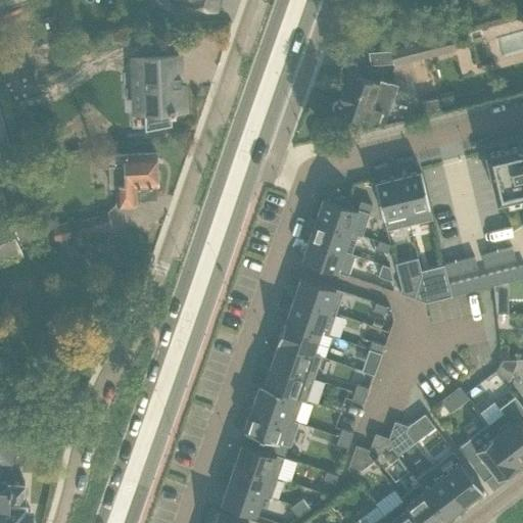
[(434,40),(417,44),(420,55),(437,52),(434,40)]
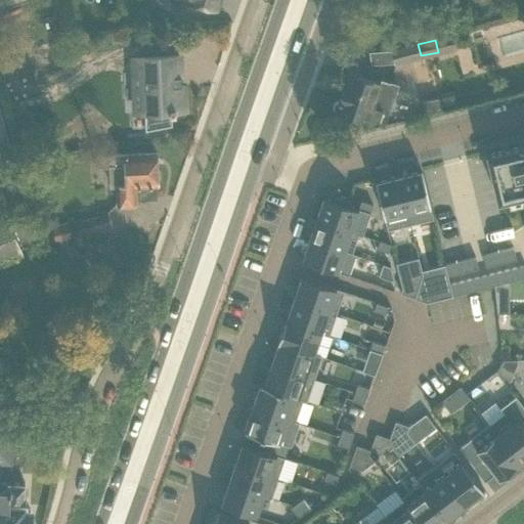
[(418,42),(392,48),(392,50),(395,62),(418,56),(421,55),(418,44),(418,42)]
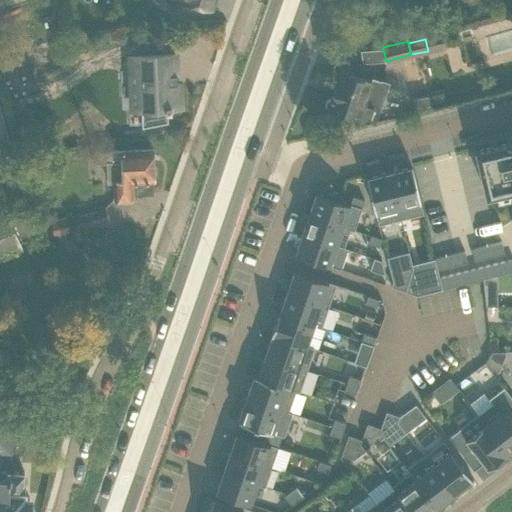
[(175,58),(131,59),(132,90),(140,90),(141,111),(142,111),(143,126),(166,122),(166,114),(172,114),(171,110),(180,109),(179,86),(177,86),(177,85),(176,85),(176,78),(177,78),(177,77),(176,77),(175,58)]
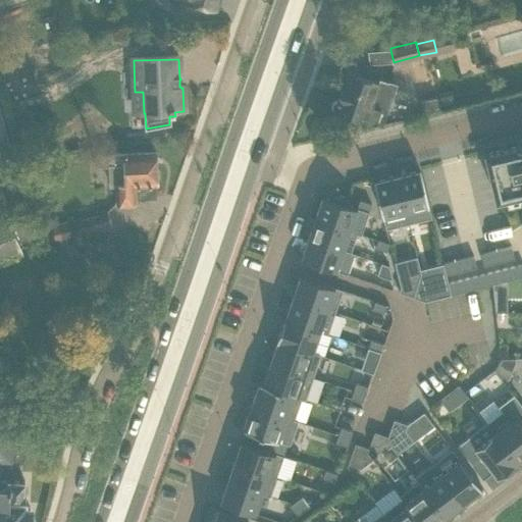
[(333,100),(331,105),(334,109),(379,124),(381,125),(395,87),(396,84),(380,79),(379,82),(350,71),(347,80),(345,79),(337,99),(333,100)]
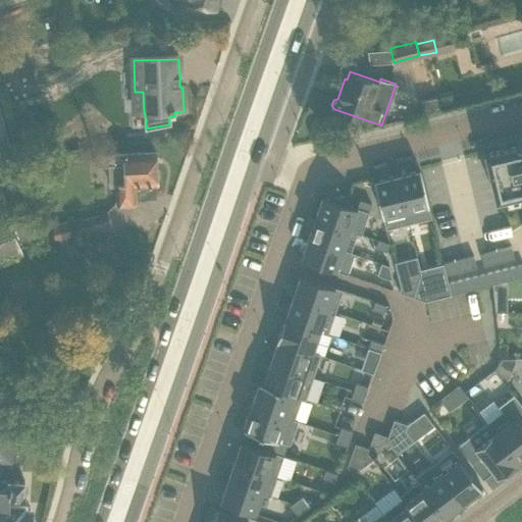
[(438,108),(435,96),(419,100),(422,112),(438,108)]
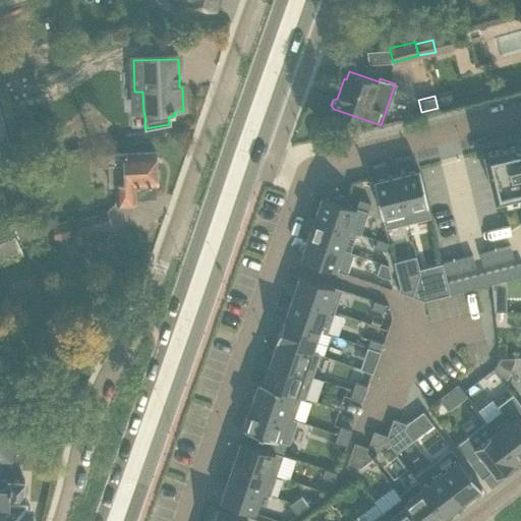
[(515,147),(484,154),(495,199),(520,192),(520,142),(515,145),(515,147)]
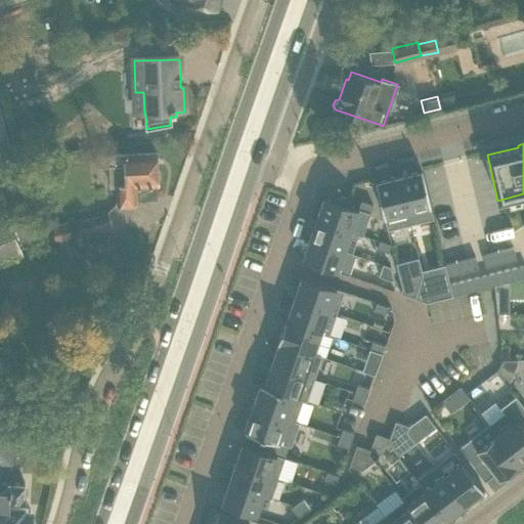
[(157,153),(136,154),(96,156),(97,167),(108,167),(110,186),(117,185),(117,203),(136,203),(136,198),(157,197),(156,182),(158,182),(158,179),(160,178),(159,169),(157,168),(157,153)]
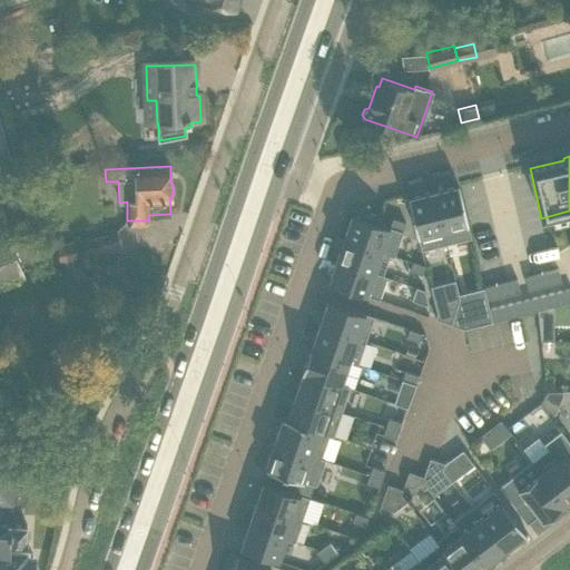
[(444,188),(432,190),(445,244),(471,237),(458,186),(444,189),(444,188)]
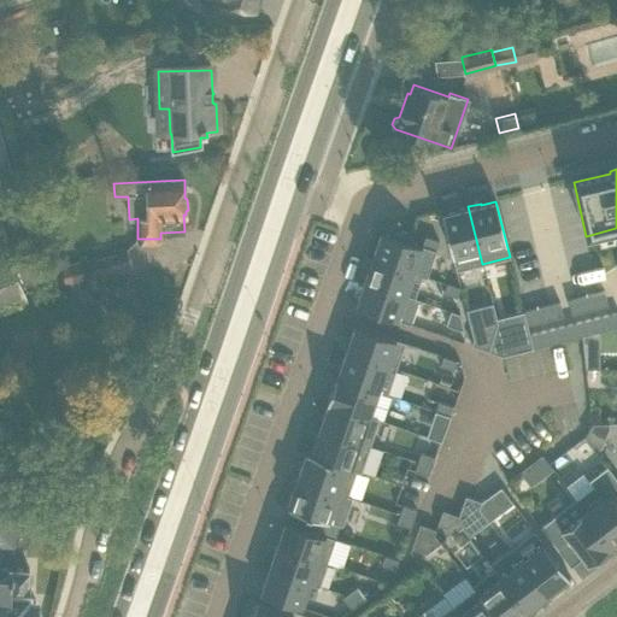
[(457,211),(441,215),(446,233),(450,247),(456,271),(482,264),(468,206),(456,210),(457,211)]
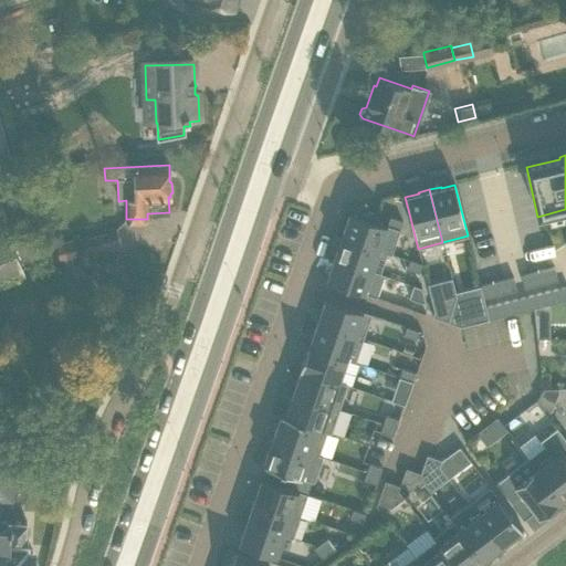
[(349,212),(341,237),(378,250),(389,253),(391,254),(399,230),(376,222),(378,216),(362,209),(359,216),(349,212)]
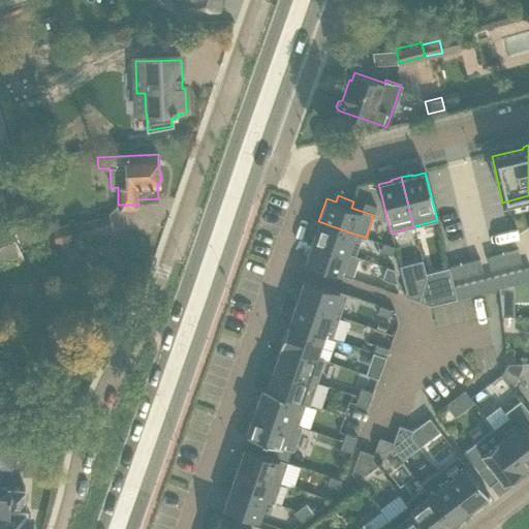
[(377,214),(385,212),(382,199),(374,201),(377,214)]
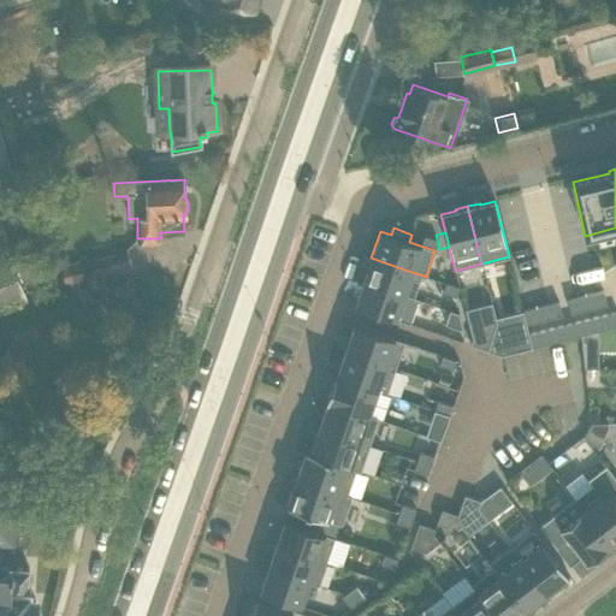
[(67,265),(72,280),(129,266),(125,252),(95,259),(95,258),(67,265)]
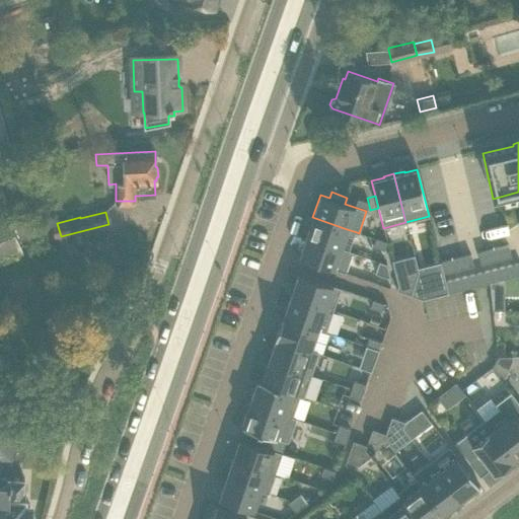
[(312,217),(306,237),(352,252),(352,251),(348,250),(355,232),(358,233),(359,233),(357,232),(347,229),(312,217)]
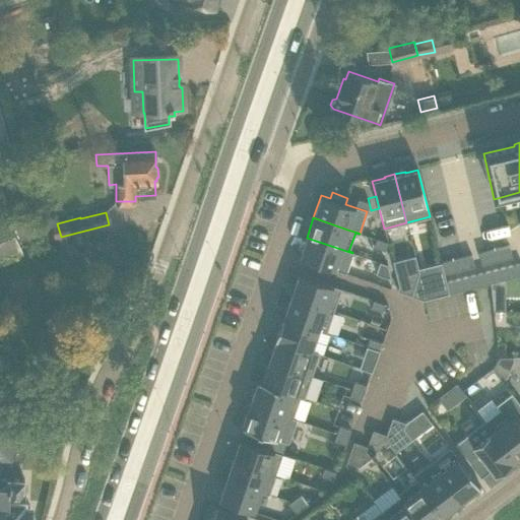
[(0,261),(23,252),(12,226),(0,232),(0,261)]
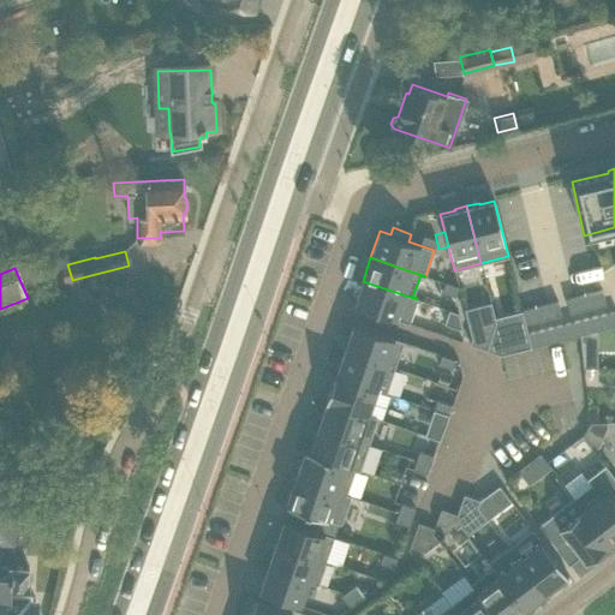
[(354,305),(408,323),(417,299),(363,281),(354,305)]
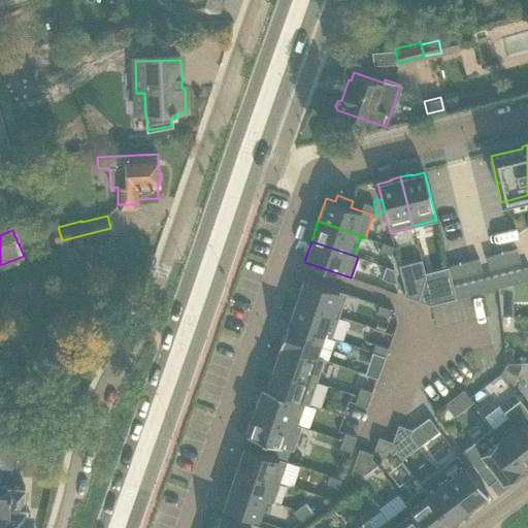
[(394,246),(382,242),(380,251),(391,255),(394,246)]
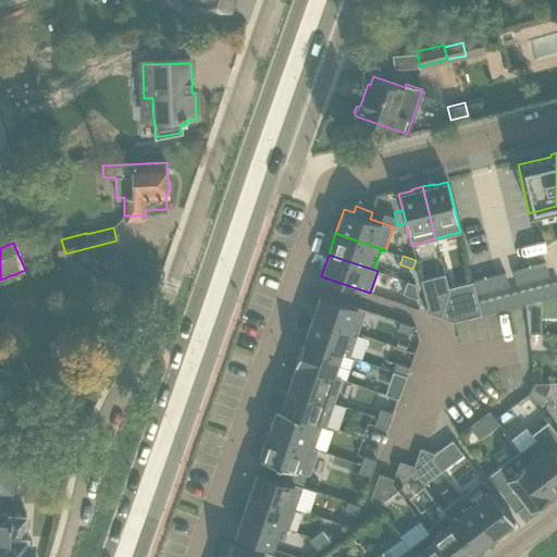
[(545,262),(536,264),(540,277),(548,275),(545,262)]
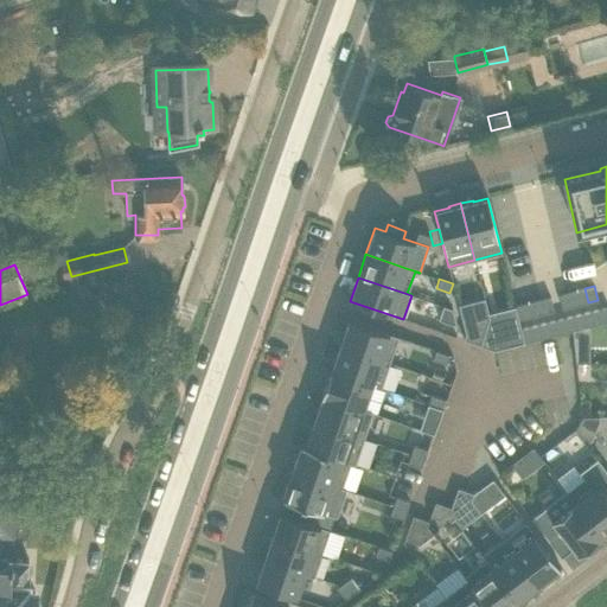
[(585,288),(576,291),(580,305),(588,302),(585,288)]
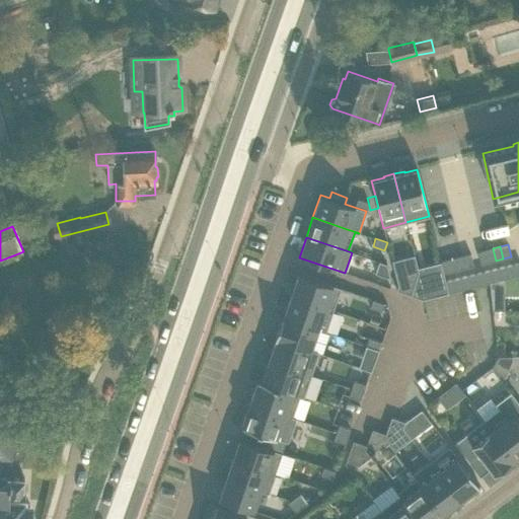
[(493,248),(486,250),(488,262),(496,261),(493,248)]
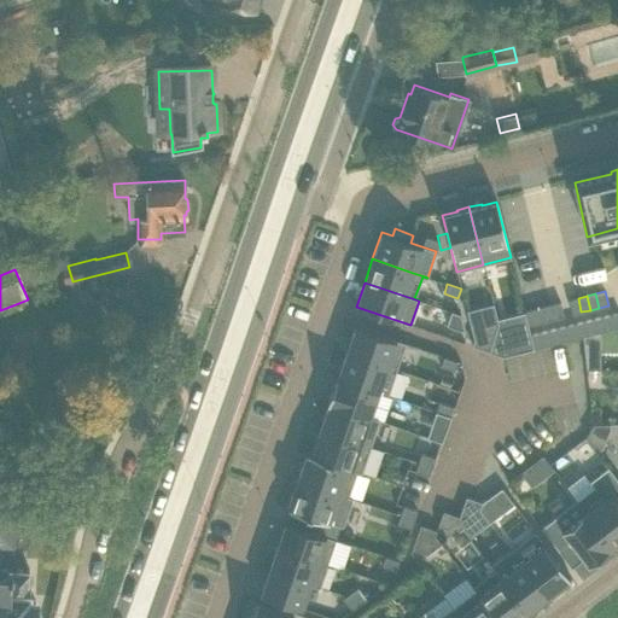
[(572,314),(581,312),(578,298),(569,301),(572,314)]
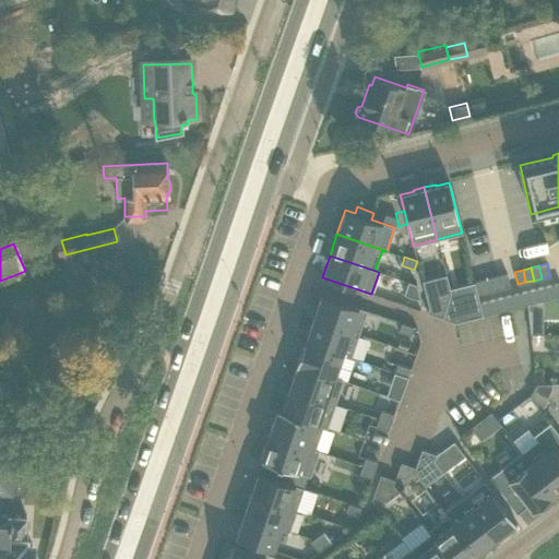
[(507,274),(498,276),(501,288),(510,286),(507,274)]
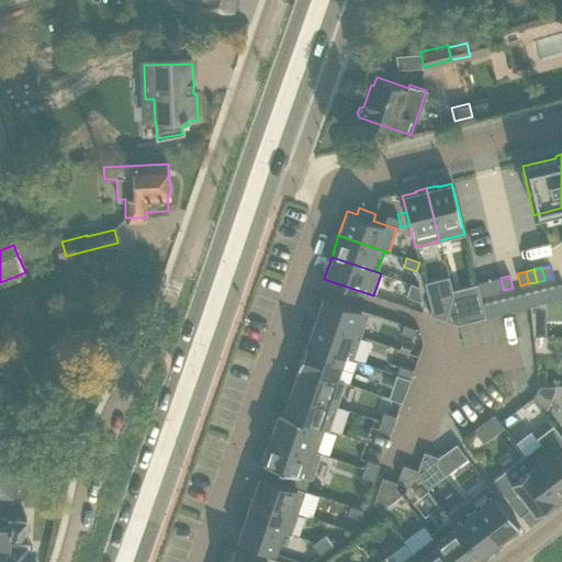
[(501,278),(493,279),(496,292),(504,290),(501,278)]
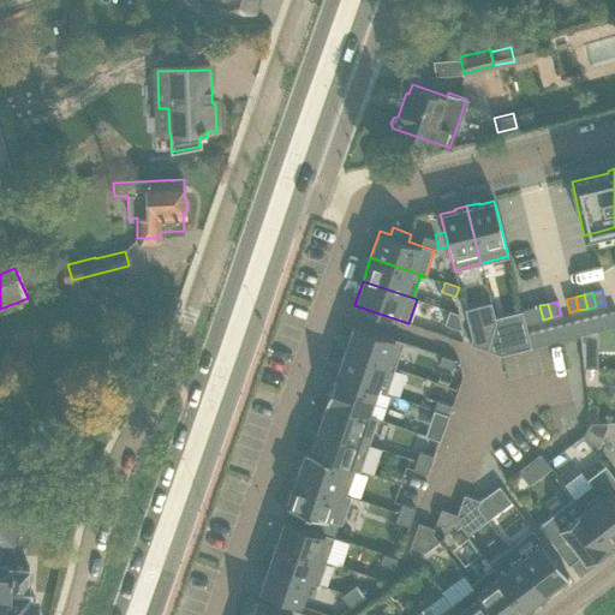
[(539,305),(531,308),(533,322),(543,320),(539,305)]
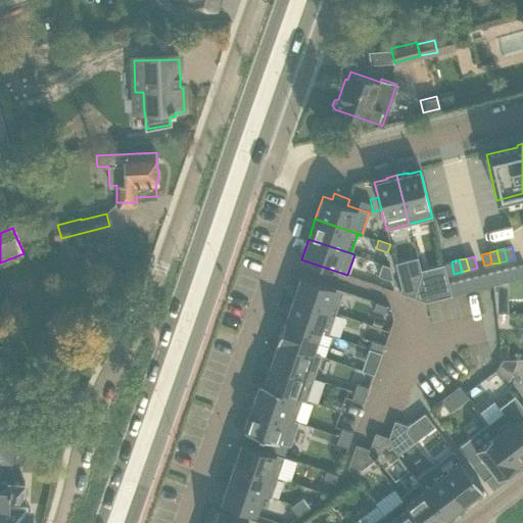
[(452,262),(443,264),(443,266),(446,276),(454,274),(452,262)]
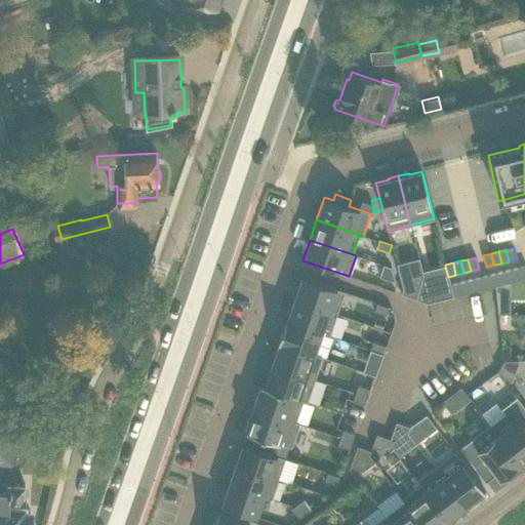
[(382,265),(378,276),(387,279),(394,282),(391,268),(382,265)]
